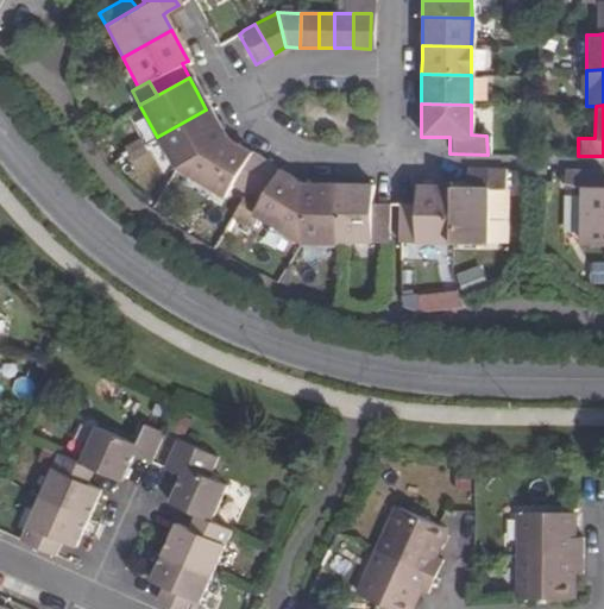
[(214,123),(206,110),(157,137),(174,165),(224,138),(214,123)]
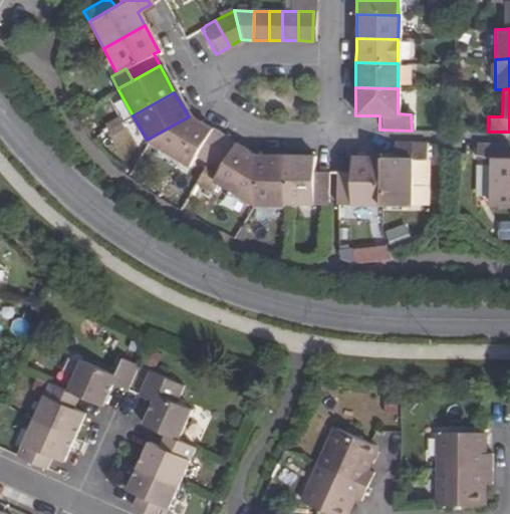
[(204,126),(189,116),(147,140),(188,165),(194,156),(206,163),(222,137),(204,126)]
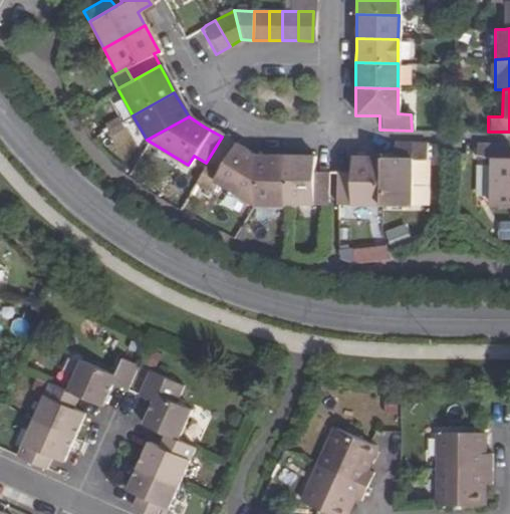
[(239,148),(222,137),(206,163),(218,170),(212,180),(252,204),(254,157),(239,148)]
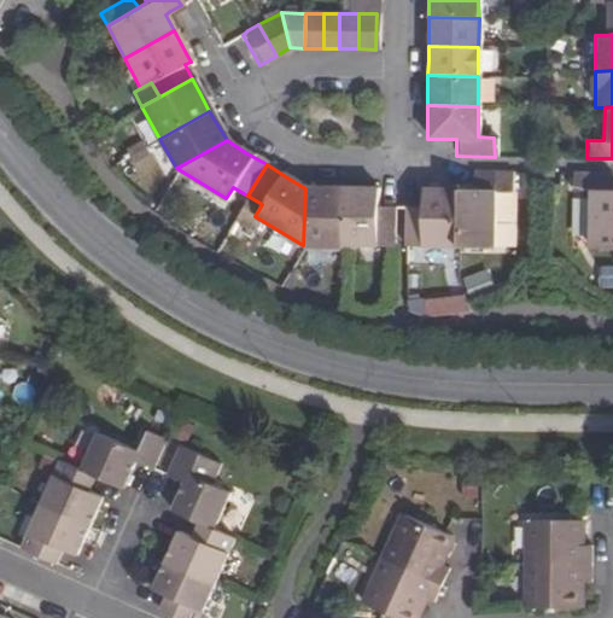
[(511,173),(471,172),(471,181),(470,188),(456,188),(454,245),(489,245),(490,190),(511,190),(511,173)]
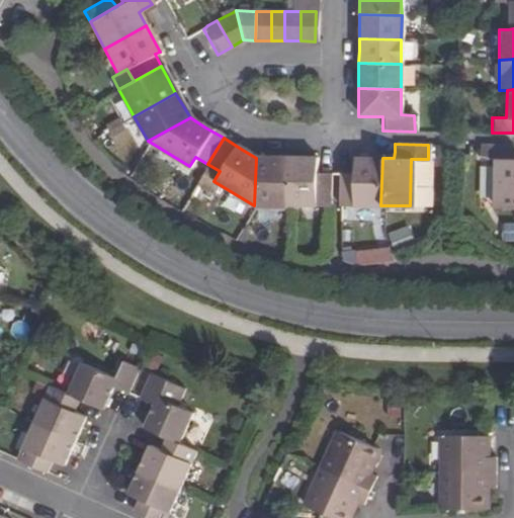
[(513,159),(510,160),(510,146),(479,146),(478,160),(492,160),(492,207),(513,207),(513,159)]
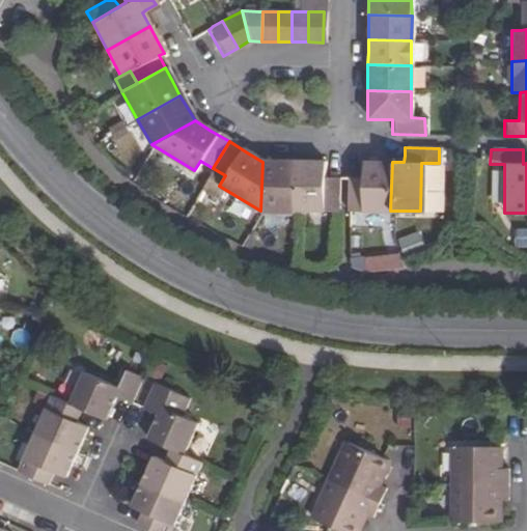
[(336,211),(337,178),(324,178),(324,161),(310,162),(293,162),(292,210),(336,211)]
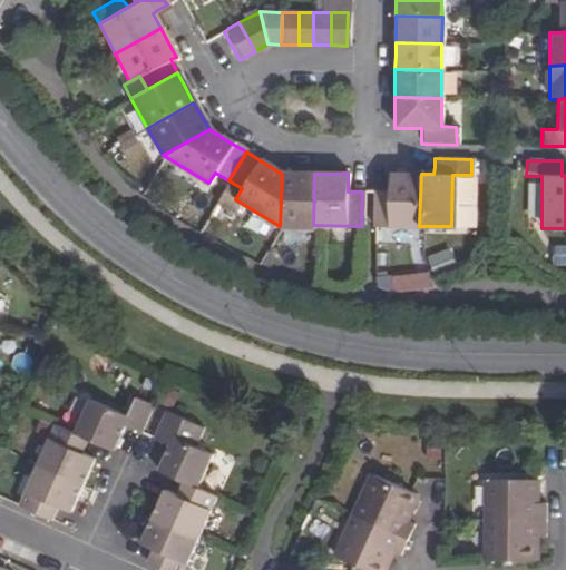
[(300,174),(282,174),(280,226),(313,227),(313,225),(314,174),(300,174)]
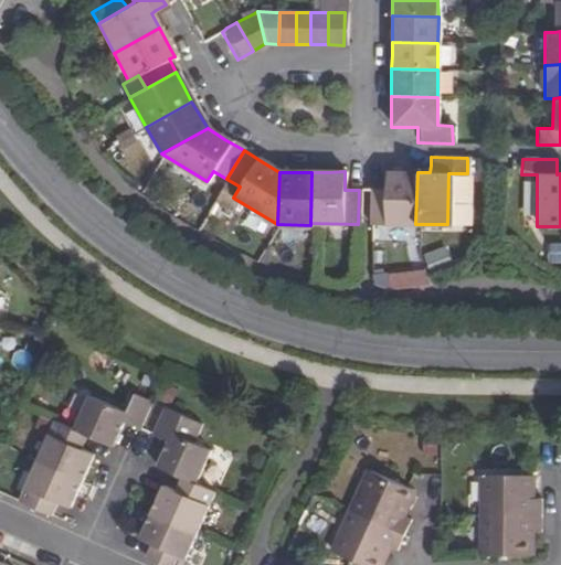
[(400,173),(383,173),(383,190),(370,190),(369,224),(415,224),(417,172),(400,173)]
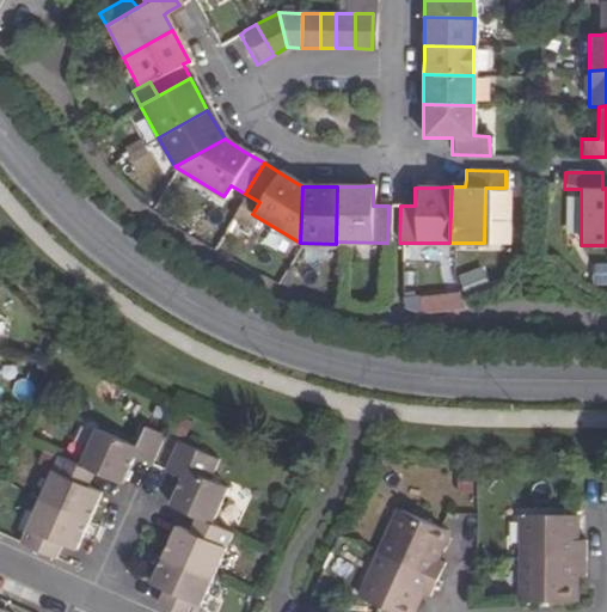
[(420,313),(463,308),(461,291),(418,295),(420,313)]
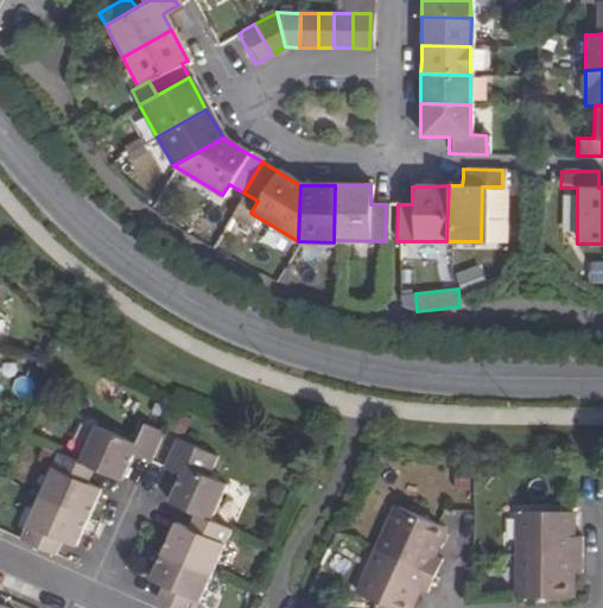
[(147,462),(160,434),(141,425),(133,444),(94,426),(77,462),(91,468),(119,480),(131,454),(147,462)]
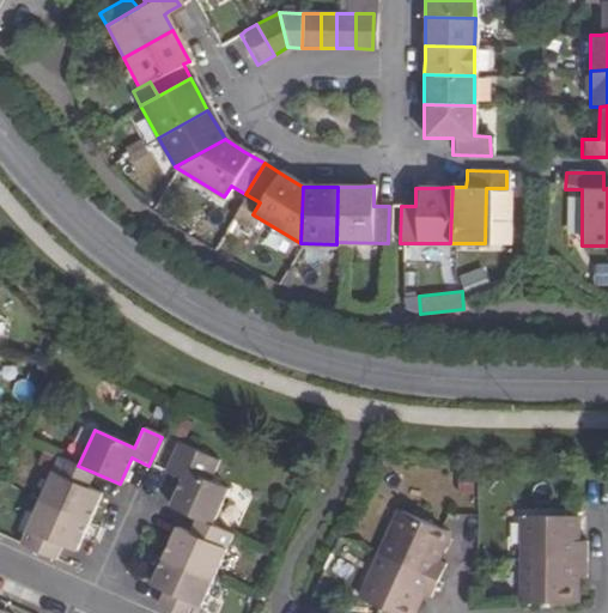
[(175,443),(163,472),(181,480),(169,507),(196,517),(211,525),(226,487),(187,471),(195,451),(175,443)]
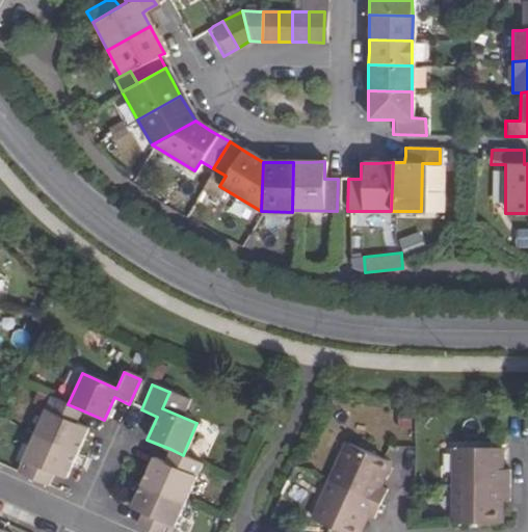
[(68,404),(50,396),(33,434),(75,453),(86,428),(74,423),(80,409),(68,404)]
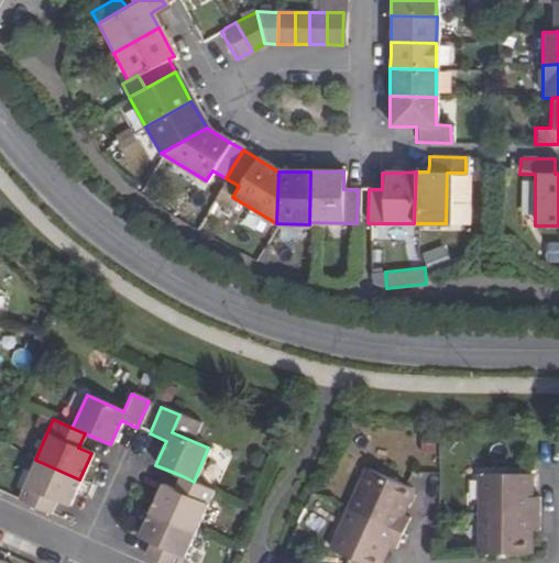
[(67,507),(79,479),(35,460),(18,499),(51,514),(56,501),(67,507)]
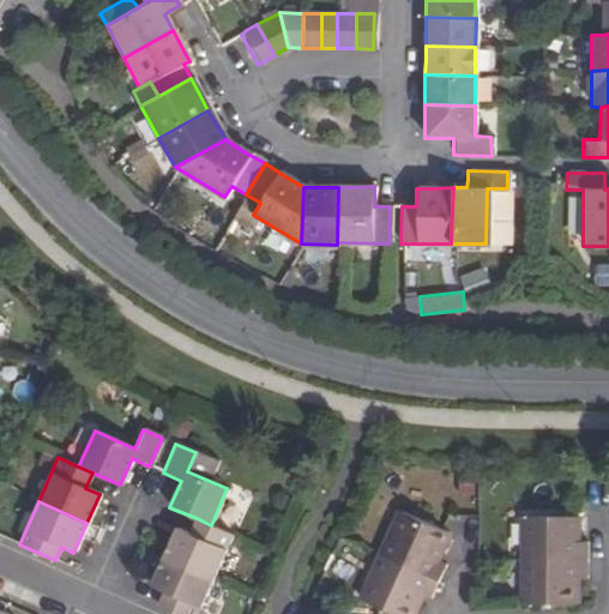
[(435,561),(447,534),(441,530),(401,512),(381,557),(438,582),(445,565),(435,561)]
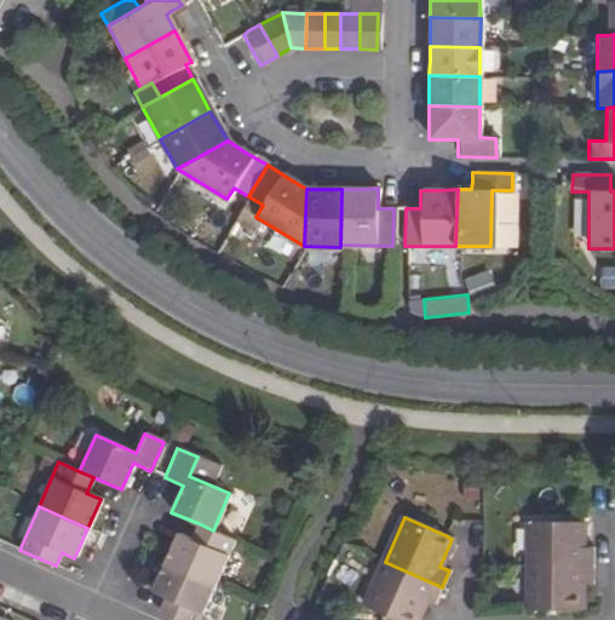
[(592,567),(592,549),(582,549),(582,523),(530,522),(529,566),(592,567)]
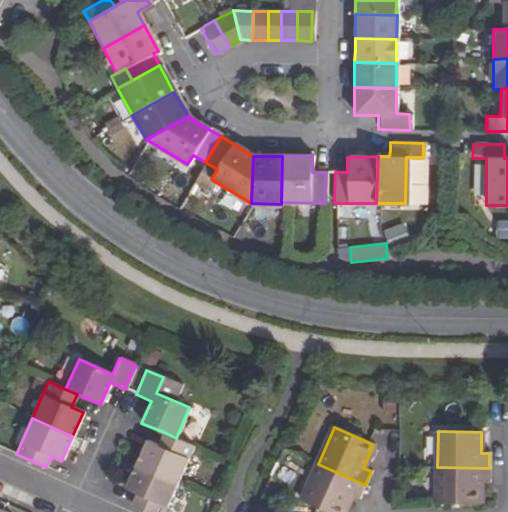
[(176,483),(192,445),(176,438),(164,432),(158,445),(146,440),(135,465),(176,483)]
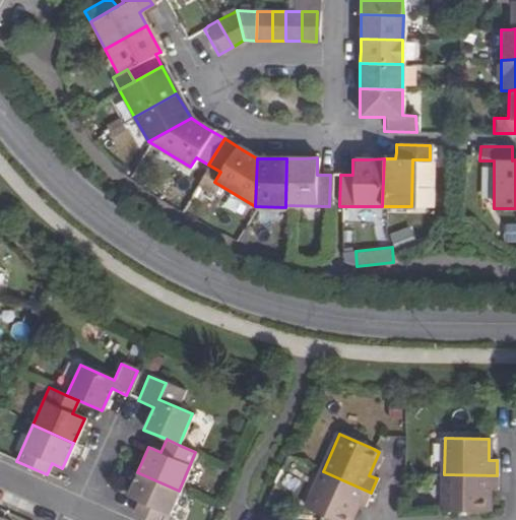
[(365,507),(371,493),(323,471),(307,509),(320,515),(332,519),(347,519),(356,503),(365,507)]
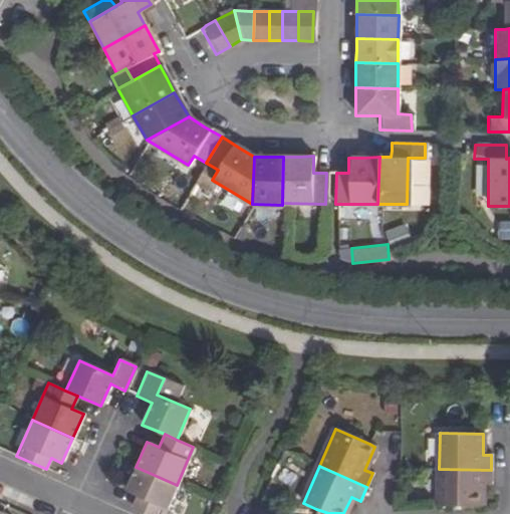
[(146,513),(164,513),(177,485),(136,467),(125,491),(137,496),(132,508),(146,513)]
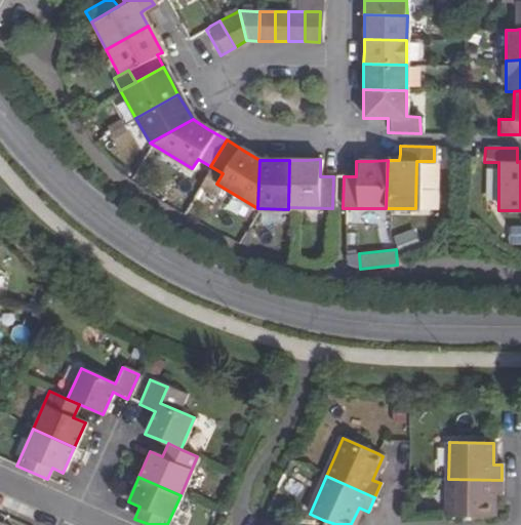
[(502,495),(502,480),(448,479),(448,516),(492,517),(492,495),(502,495)]
